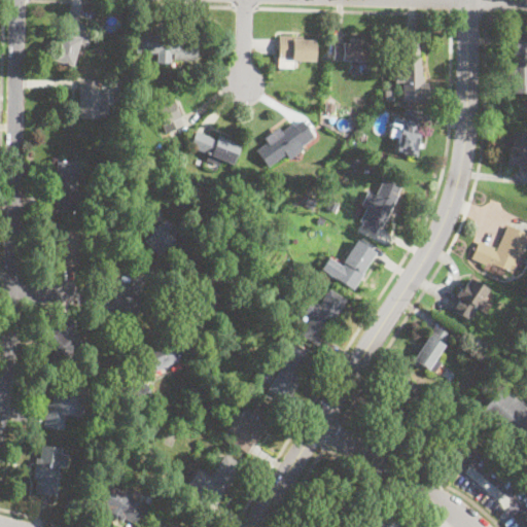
[(91,33),(88,45),(78,43),(72,65),(54,60),(65,19),(89,26),(86,32),(91,33)]
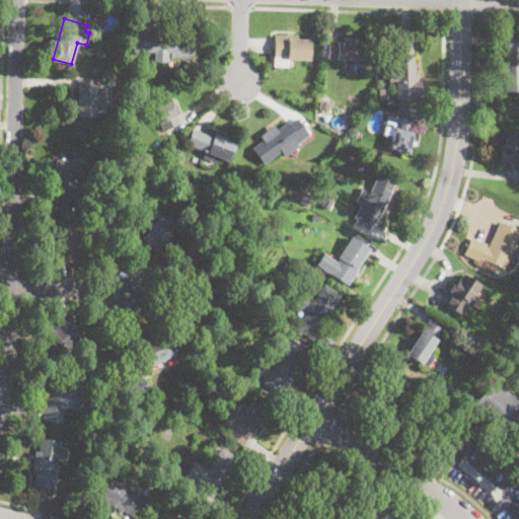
[(518,91),(505,91),(505,83),(504,83),(504,73),(501,73),(502,64),(504,64),(504,55),(505,55),(505,47),(506,47),(507,32),(518,32),(518,91)]
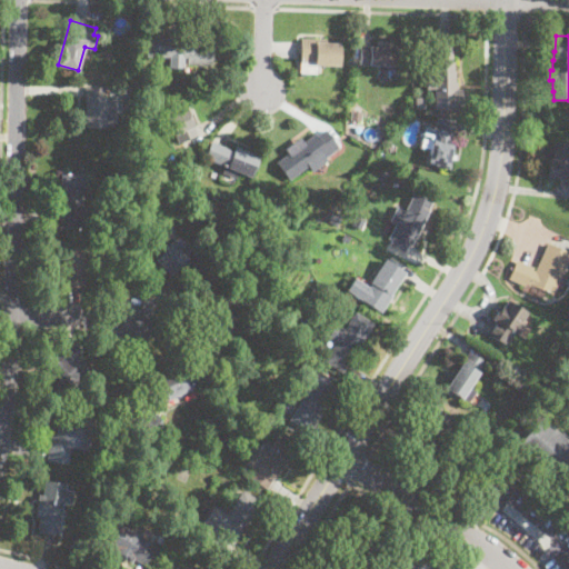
[(195,61),(189,61),(189,58),(147,57),(148,37),(196,38),(195,61)]
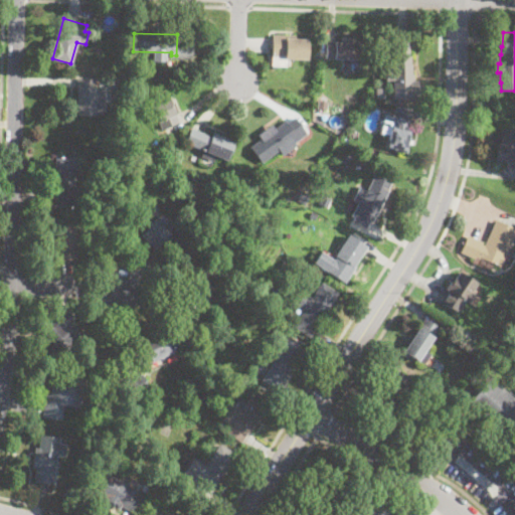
[(308,38),(308,59),(287,58),(287,65),(273,65),(274,35),(286,35),(286,38),(308,38)]
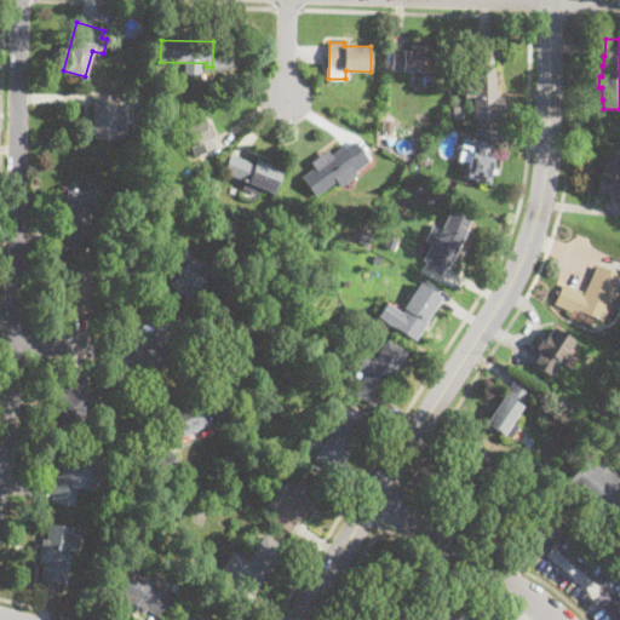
[(426,46),(425,51),(434,51),(434,73),(391,70),(392,50),(408,50),(408,46),(426,46)]
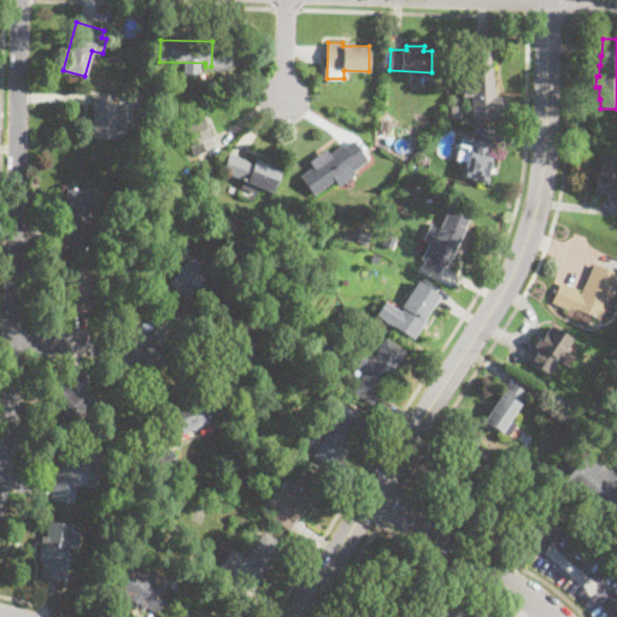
[(491,47),(491,68),(493,68),(493,76),(494,76),(494,88),(495,88),(495,98),(503,98),(503,116),(492,116),(492,118),(471,118),(471,98),(463,98),(463,81),(472,81),(472,47),(491,47)]
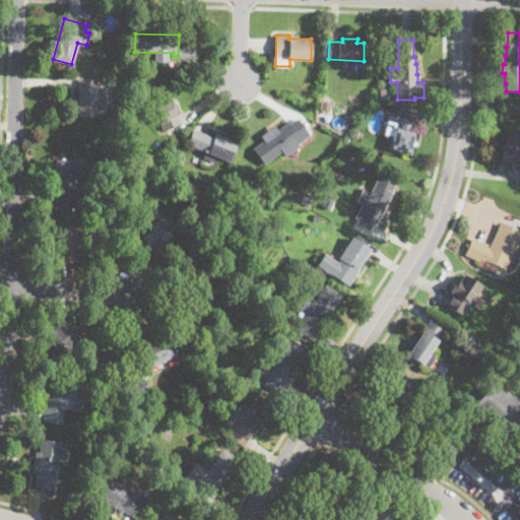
[(106,113),(96,113),(96,116),(78,116),(78,79),(94,79),(94,88),(96,88),(96,103),(106,103),(106,113)]
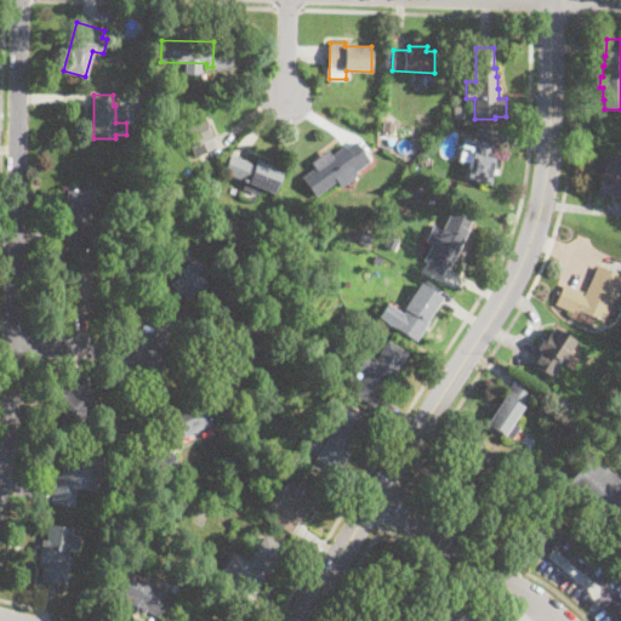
[(193,102),(200,119),(204,118),(212,137),(212,138),(215,147),(194,157),(176,113),(193,102)]
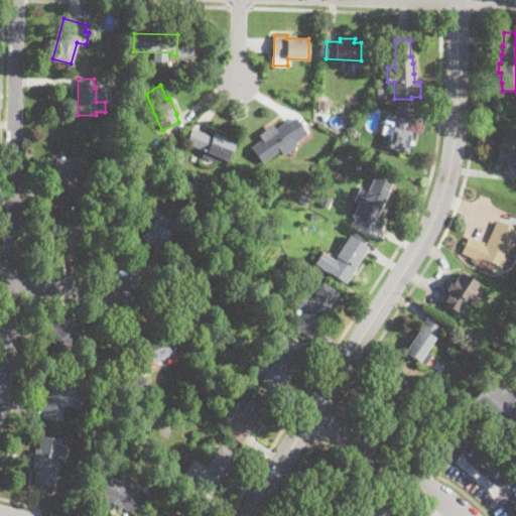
[(386,89),(385,99),(377,99),(378,89),(386,89)]
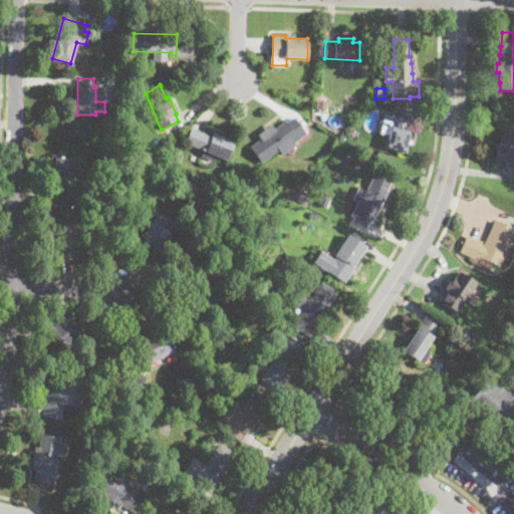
[(327,100),(327,108),(317,108),(317,100),(327,100)]
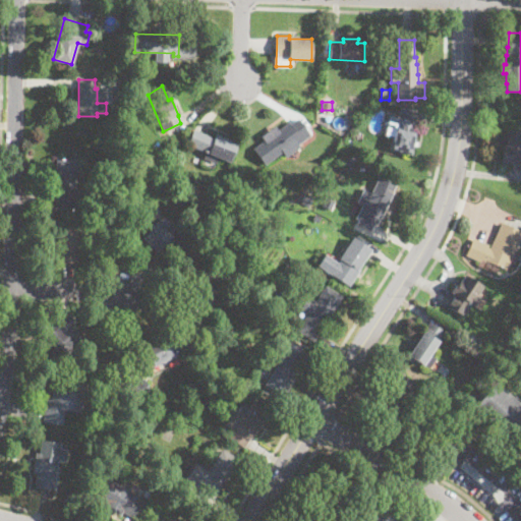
[(411,155),(391,150),(394,138),(384,136),(389,115),(414,121),(411,131),(416,133),(411,155)]
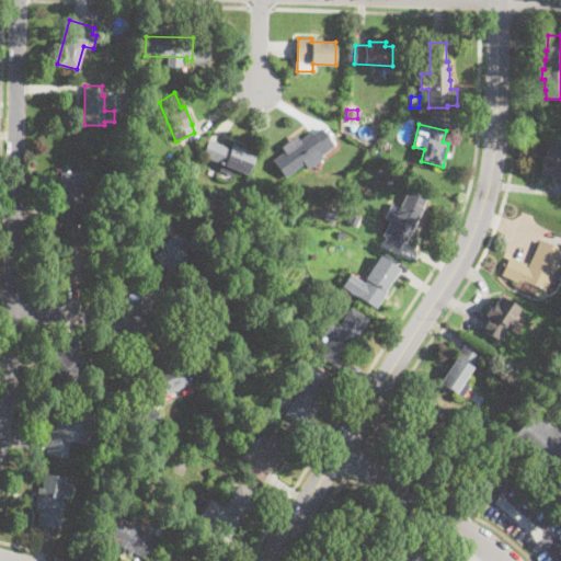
[(334,146),(320,156),(319,153),(285,178),(273,160),(284,152),(281,148),(297,136),(300,140),(311,132),(313,134),(321,128),(334,146)]
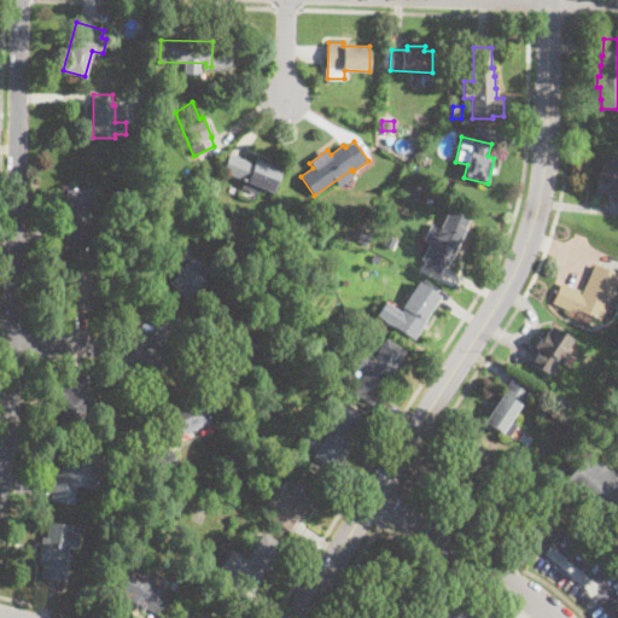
[(255,163),(257,158),(283,169),(273,192),(222,172),(231,153),(255,163)]
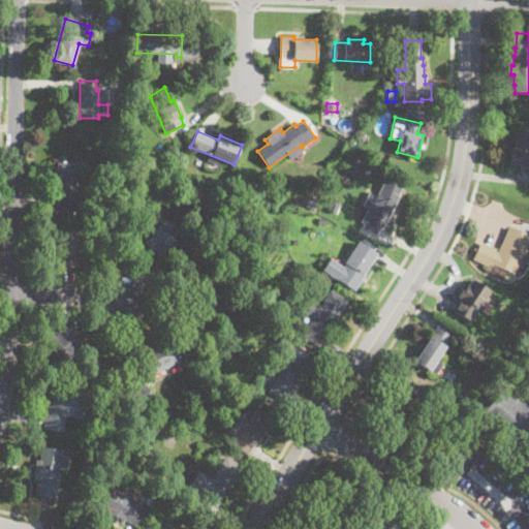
[(528,134),(528,166),(509,165),(515,132),(528,134)]
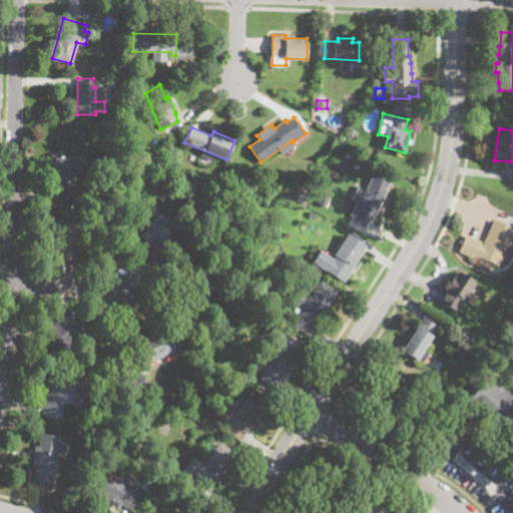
[(361,133),(358,139),(350,136),(353,130),(361,133)]
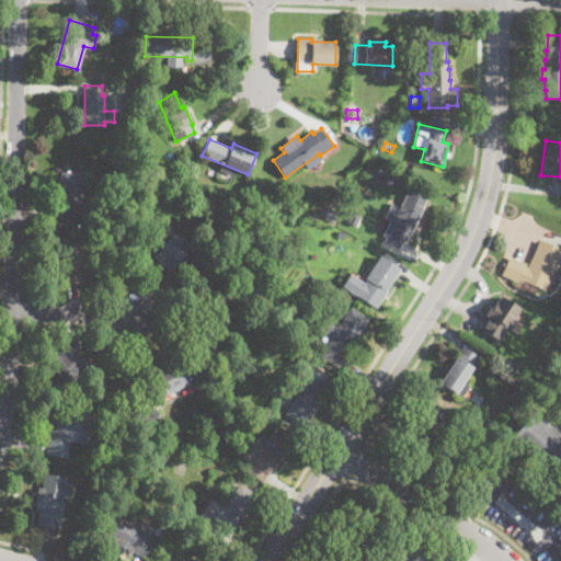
[(185,171),(178,179),(174,174),(181,167),(185,171)]
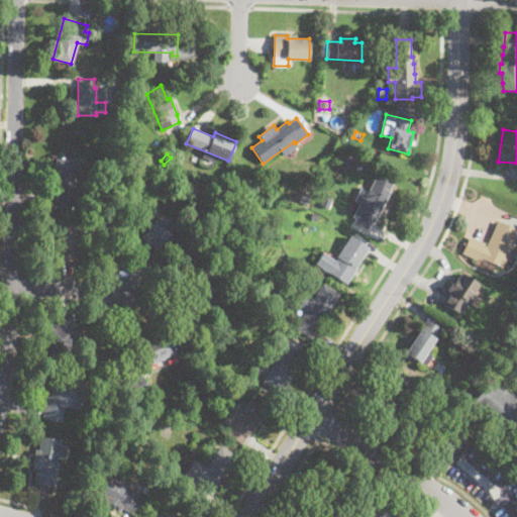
[(391,184),(369,229),(355,222),(356,219),(353,217),(360,203),(355,201),(363,188),(369,191),(377,177),(391,184)]
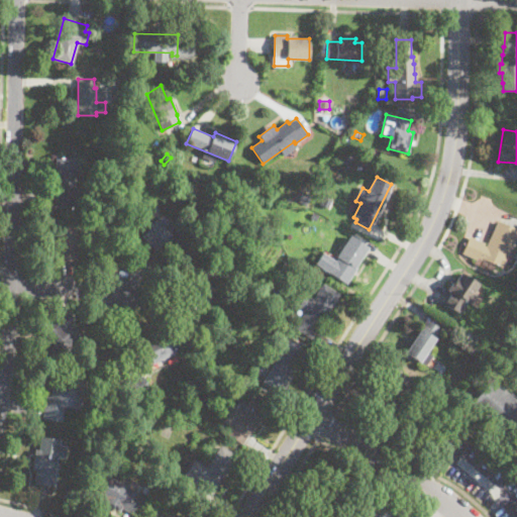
[(311,195),(309,200),(301,197),(304,192),(311,195)]
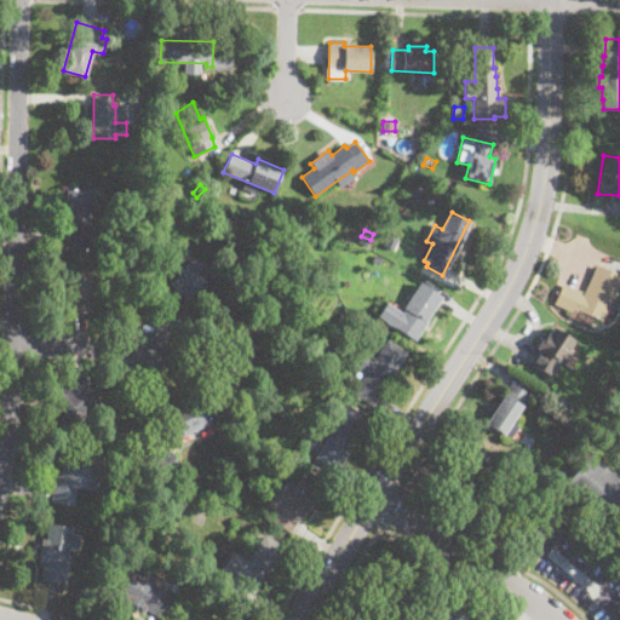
[(399,240),(395,250),(385,245),(389,235),(399,240)]
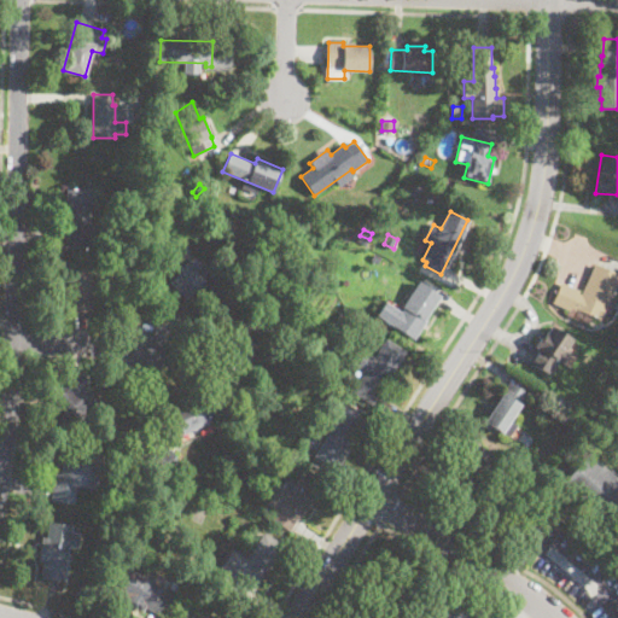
[(145,246),(136,252),(132,245),(139,238),(145,246)]
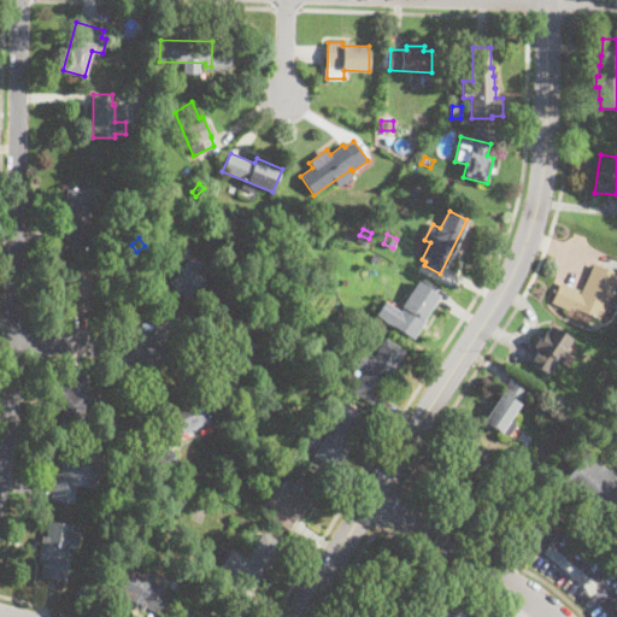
[(381,258),(377,264),(370,260),(375,253),(381,258)]
